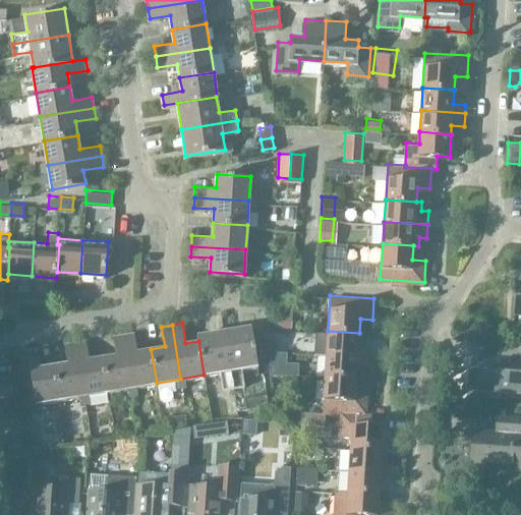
[(258,364),(251,326),(225,330),(234,386),(244,384),(241,367),(258,364)]
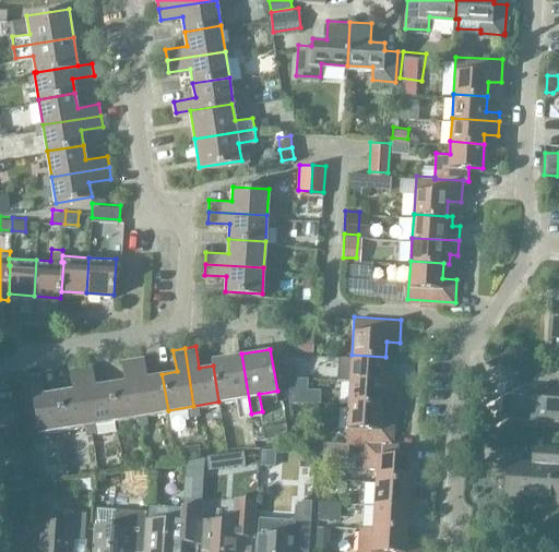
[(282,350),(285,373),(297,371),(293,349),(282,350)]
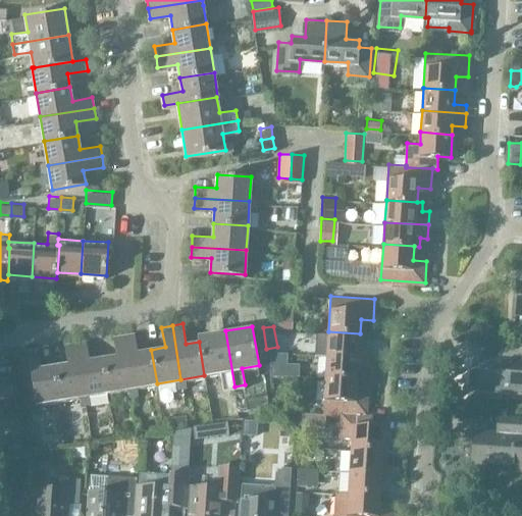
[(225,330),(198,336),(199,342),(204,375),(206,375),(206,374),(221,371),(224,388),(235,387),(225,330)]
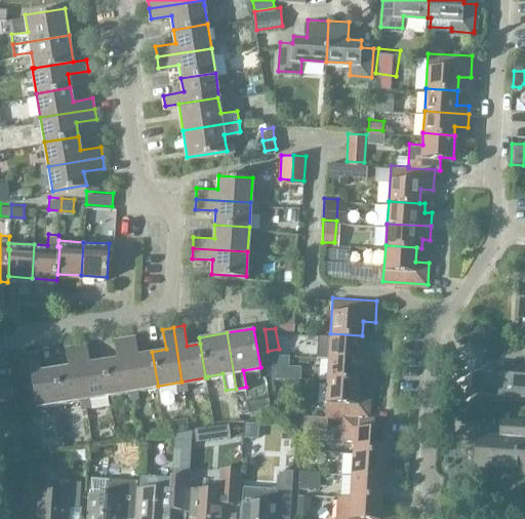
[(135,333),(124,335),(133,389),(158,386),(152,352),(138,354),(135,333)]
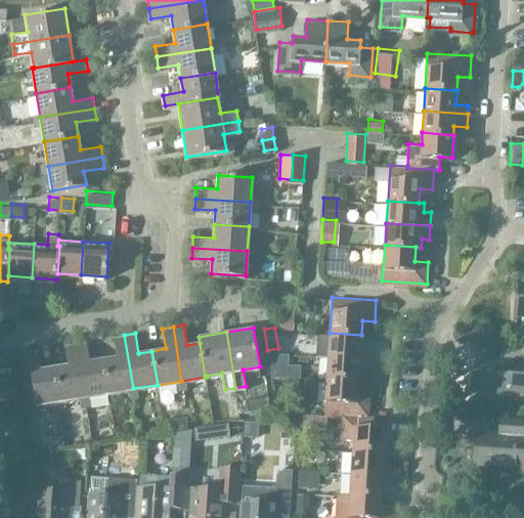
[(330,333),(329,354),(373,357),(373,349),(360,348),(361,335),(330,333)]
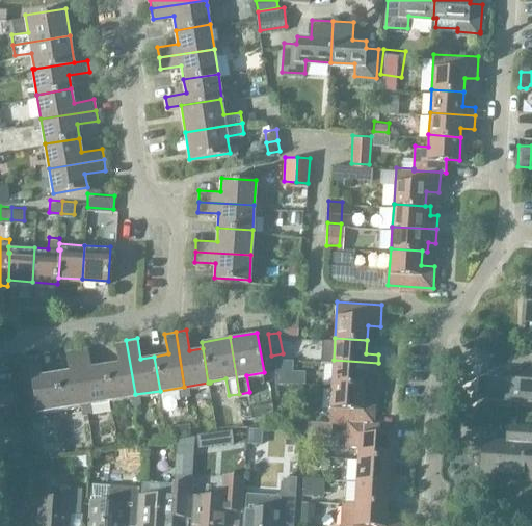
[(118,362),(105,364),(110,398),(135,394),(126,340),(115,341),(118,362)]
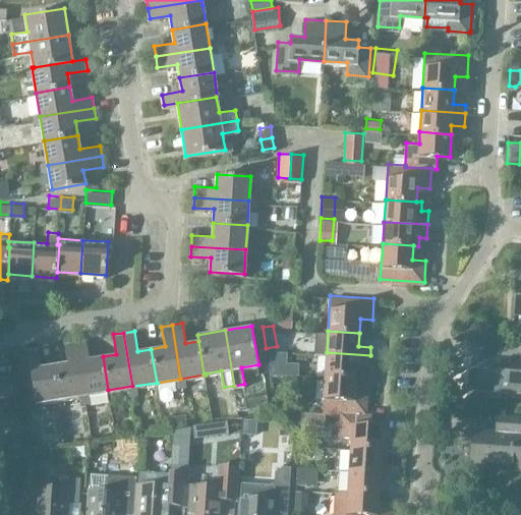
[(85,339),(75,340),(84,394),(108,390),(103,356),(90,358),(85,339)]
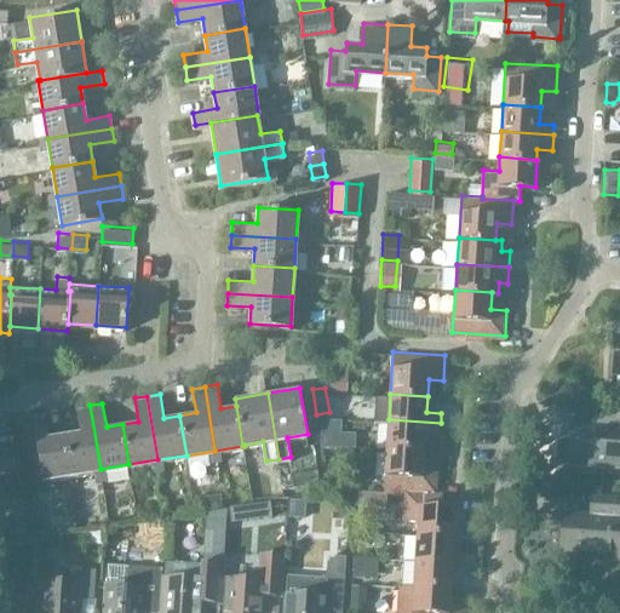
[(601,422),(570,419),(568,459),(619,463),(619,405),(602,404),(601,422)]
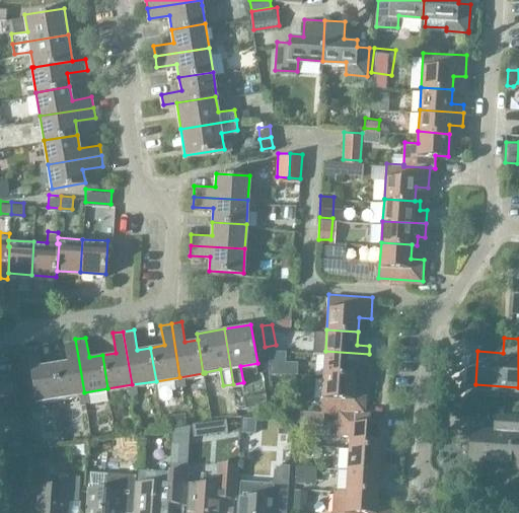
[(68,361),(55,363),(60,396),(84,392),(75,339),(65,341),(68,361)]
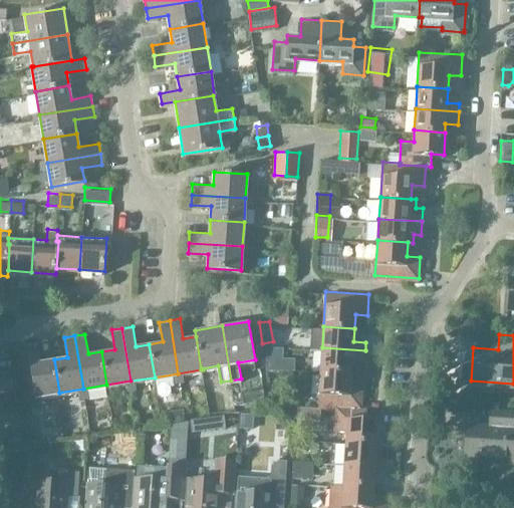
[(59,393),(54,359),(40,361),(37,341),(26,343),(35,397),(59,393)]
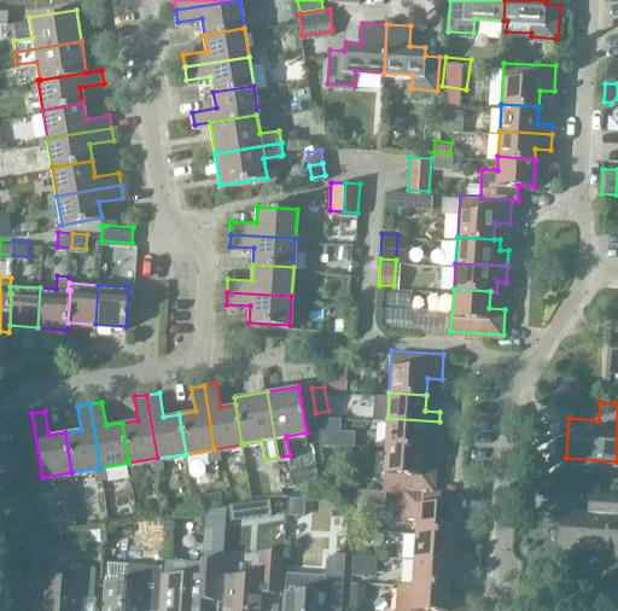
[(339,442),(339,415),(321,415),(320,442),(339,442)]
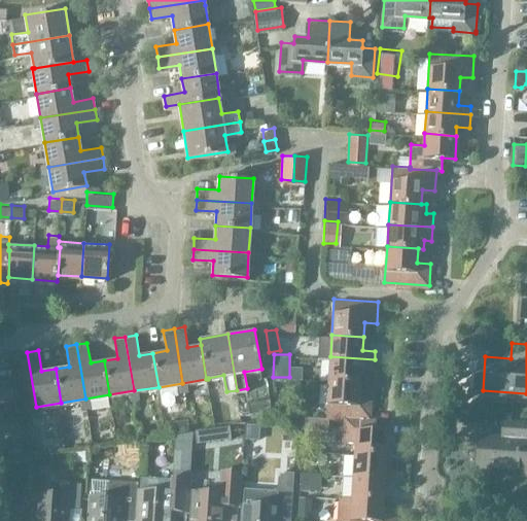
[(330,356),(328,379),(360,381),(361,367),(374,368),(375,359),(330,356)]
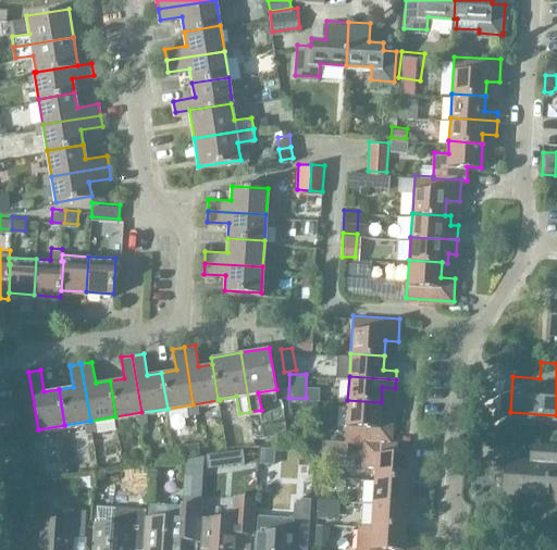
[(345,438),(363,439),(363,438),(392,439),(394,417),(380,417),(381,402),(347,400),(345,438)]
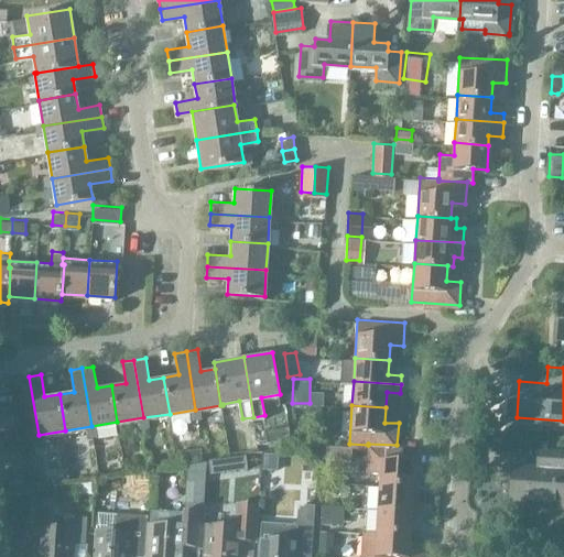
[(266,427),(268,439),(291,436),(289,424),(266,427)]
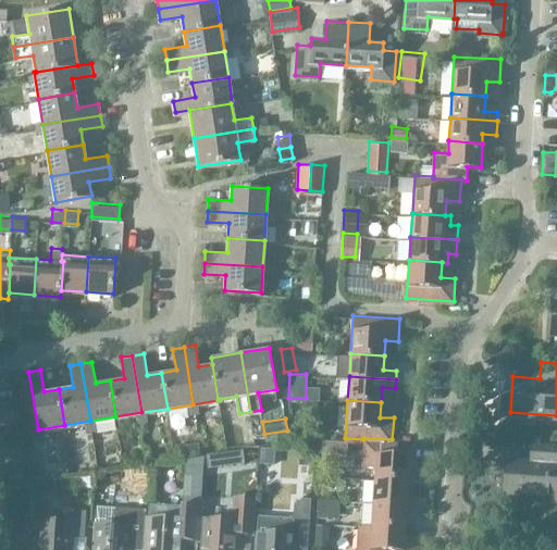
[(375,464),(374,476),(408,478),(410,454),(396,453),(397,440),(392,439),(363,438),(363,439),(362,463),(375,464)]
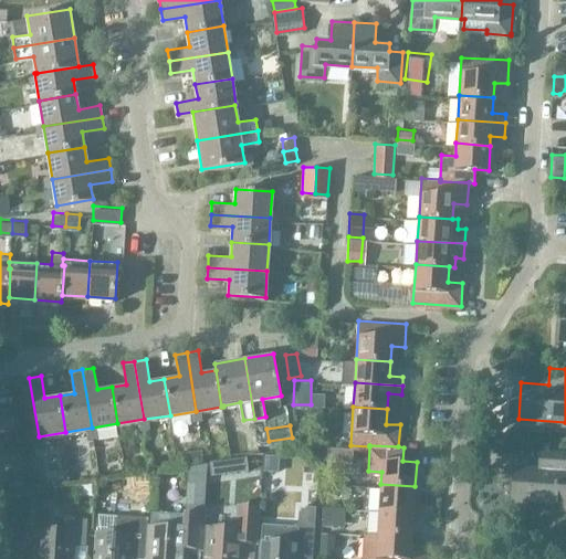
[(513,502),(565,505),(565,450),(541,449),(540,466),(515,465),(513,502)]
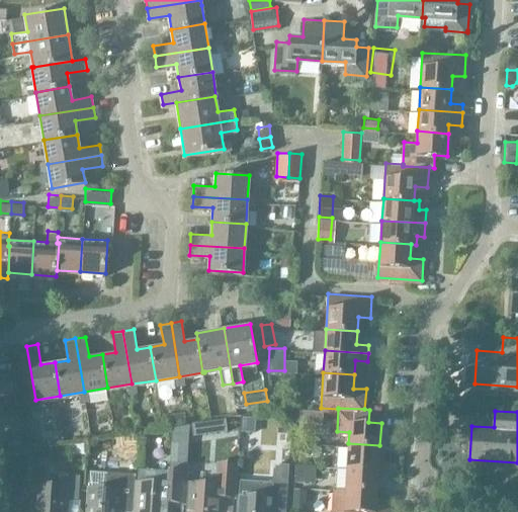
[(256,415),(243,414),(242,428),(255,429),(256,415)]
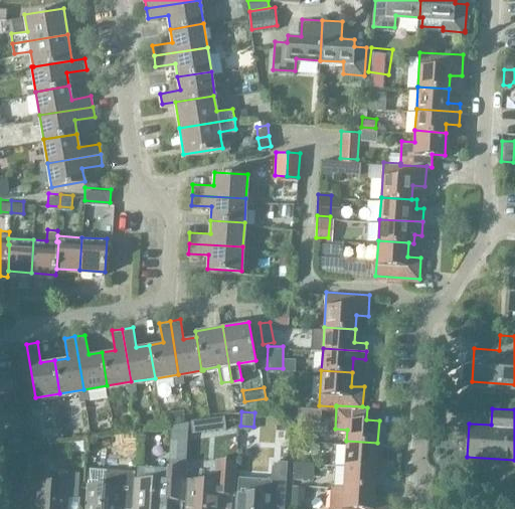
[(346,441),(345,463),(388,466),(389,458),(376,457),(377,443),(346,441)]
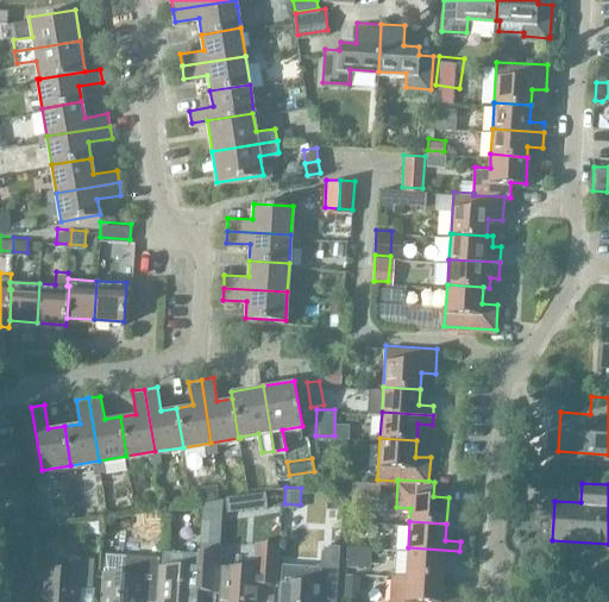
[(252,568),(223,565),(219,601),(257,601),(259,579),(275,581),(277,541),(255,539),(252,568)]
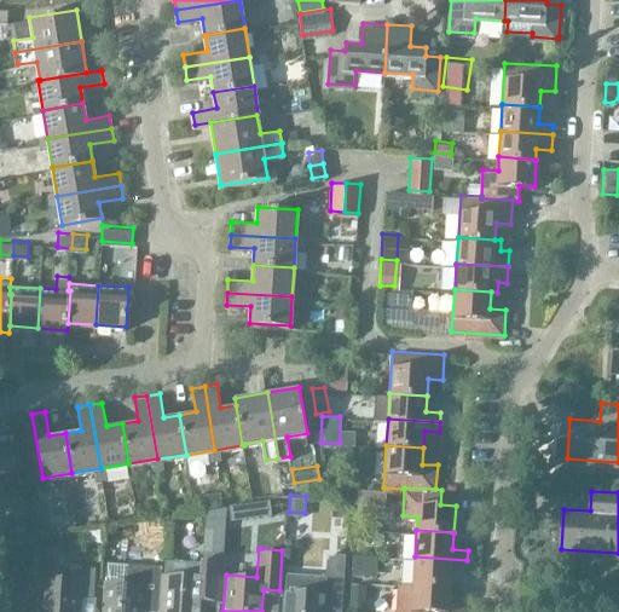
[(165,573),(161,611),(200,611),(202,598),(220,599),(224,550),(203,549),(203,559),(181,558),(166,556),(165,573)]
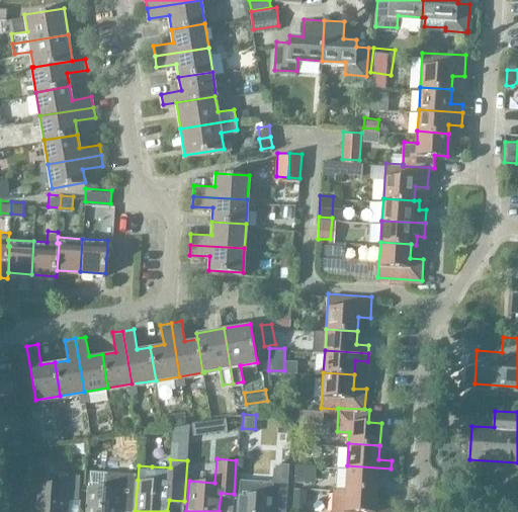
[(274,461),(273,480),(287,481),(288,462),(274,461)]
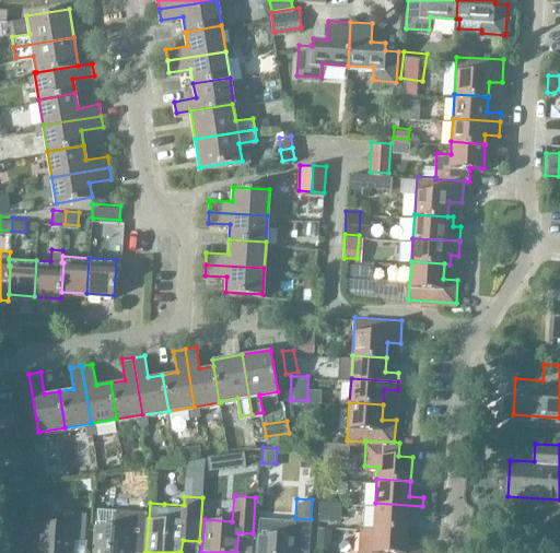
[(319,498),(319,516),(330,517),(330,499),(319,498)]
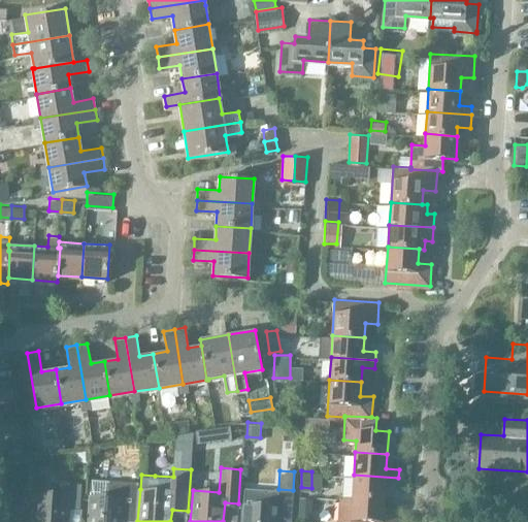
[(354,475),(353,496),(384,498),(385,485),(398,485),(398,478),(354,475)]
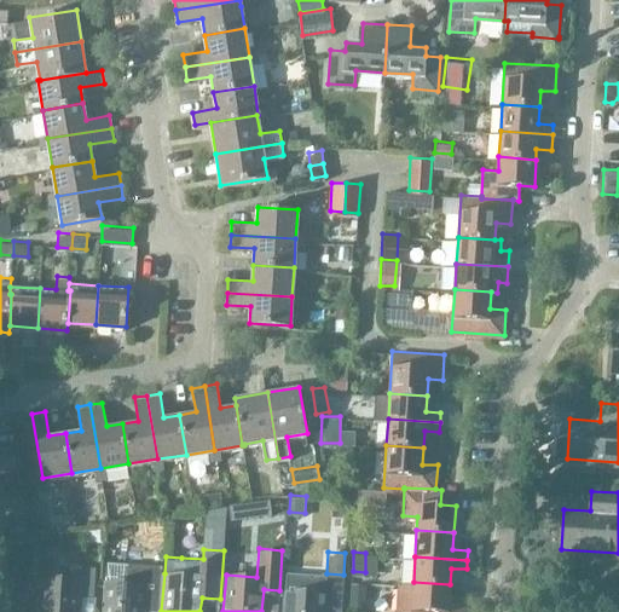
[(106,579),(105,579),(103,611),(140,611),(142,608),(160,610),(162,563),(128,560),(128,561),(108,560),(106,579)]
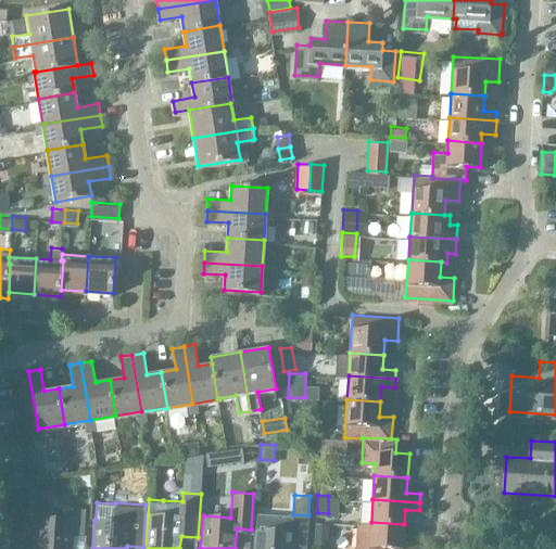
[(37,548),(70,548),(71,533),(85,534),(86,507),(63,506),(62,519),(39,518),(37,548)]
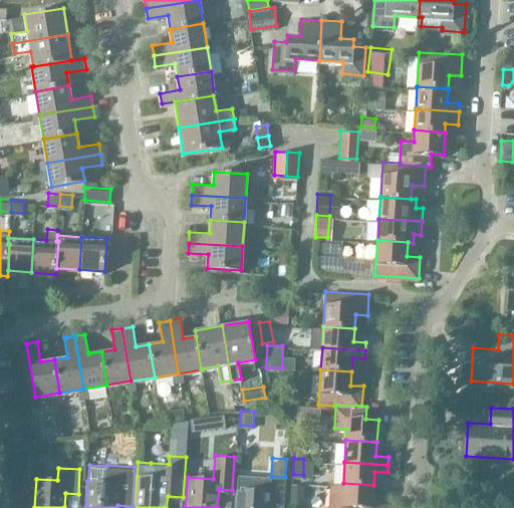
[(269,507),(270,501),(284,502),(285,477),(271,476),(238,474),(235,507),(269,507)]
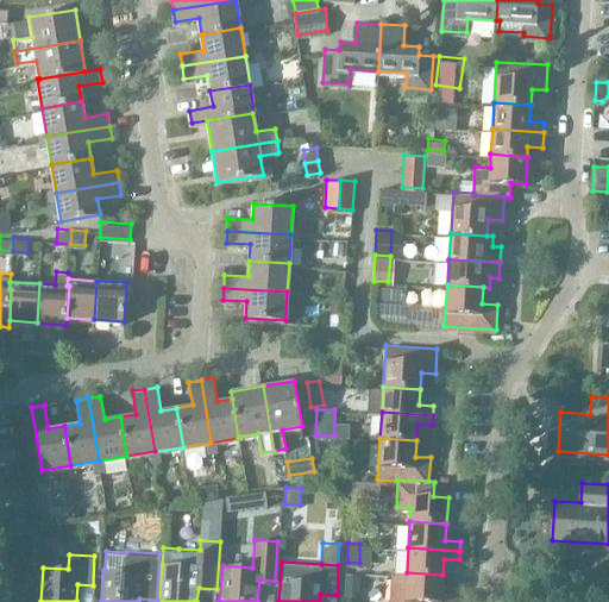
[(359,574),(345,572),(344,591),(358,593),(359,574)]
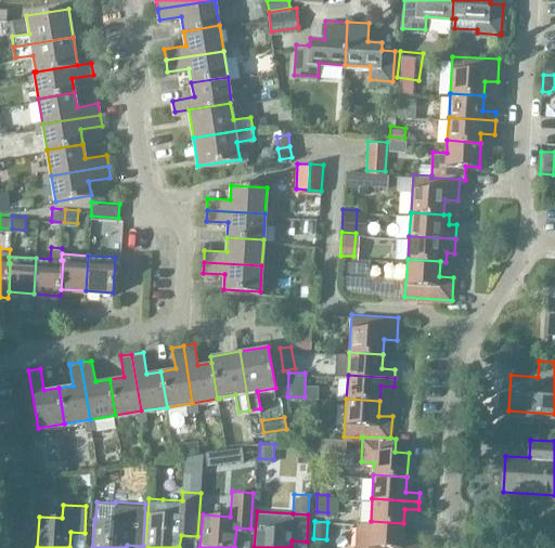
[(369,546),(369,547),(415,547),(416,539),(402,538),(403,523),(371,521),(357,521),(355,545),(369,546)]
